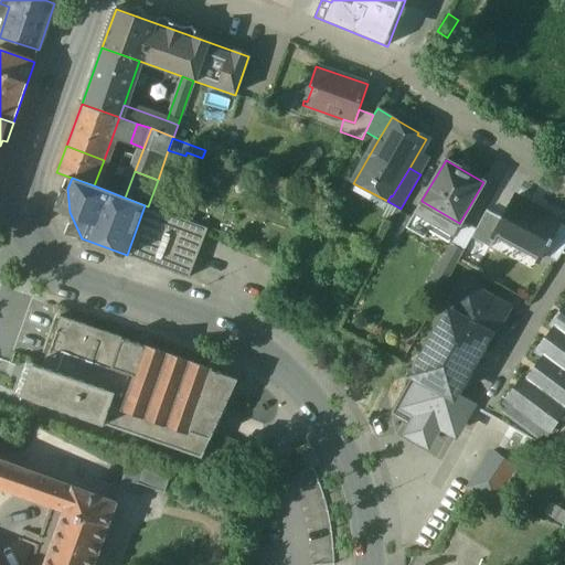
[(528,204),(514,196),(502,220),(493,235),(494,235),(508,242),(509,238),(541,255),(546,244),(548,245),(552,240),(550,238),(557,223),(526,206),(528,204)]
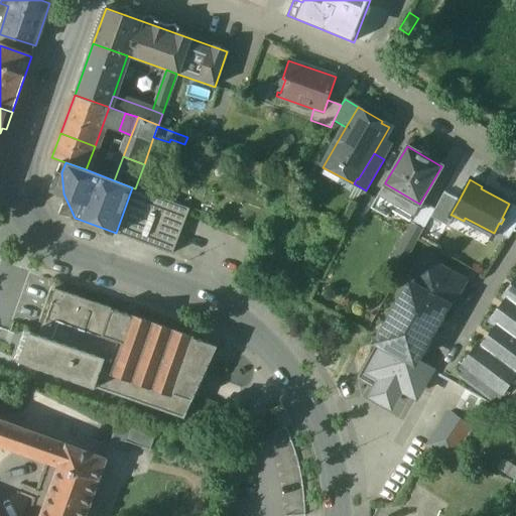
[(419,204),(385,183),(385,182),(384,182),(379,191),(386,196),(382,203),(411,219),(419,204)]
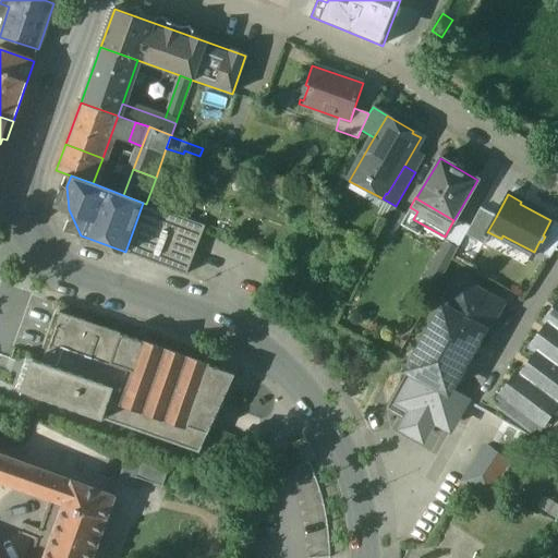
[(146,204),(143,203),(125,252),(189,276),(207,227),(146,204)]
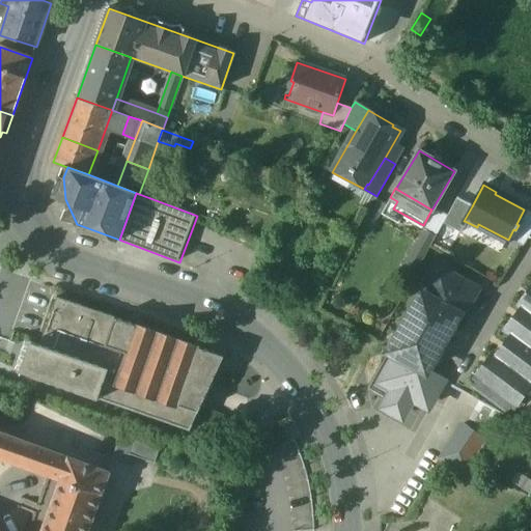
[(386,203),(375,197),(364,218),(374,224),(386,203)]
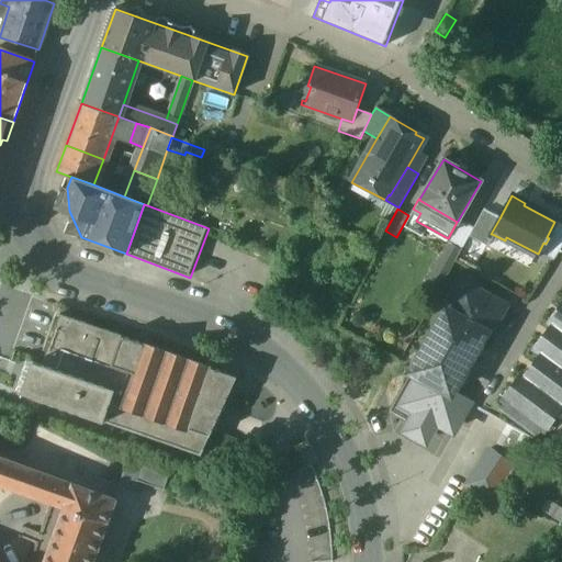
[(473,229),(469,237),(485,246),(492,234),(491,234),(499,218),(483,210),(473,229)]
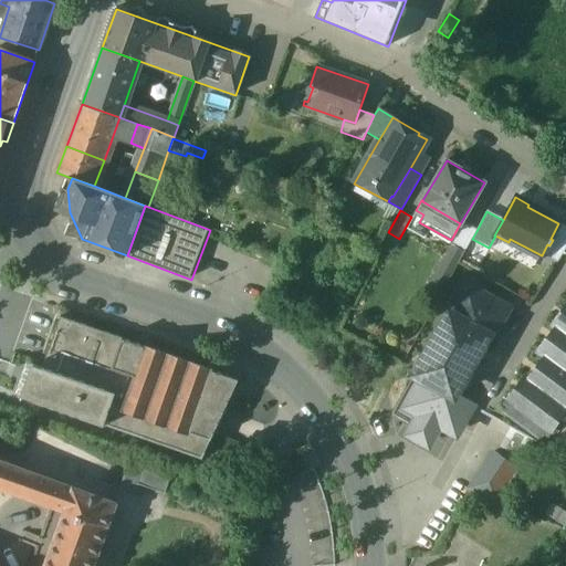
[(477,231),(461,222),(460,223),(451,240),(451,245),(430,285),(441,292),(458,263),(459,263),(472,239),(477,231)]
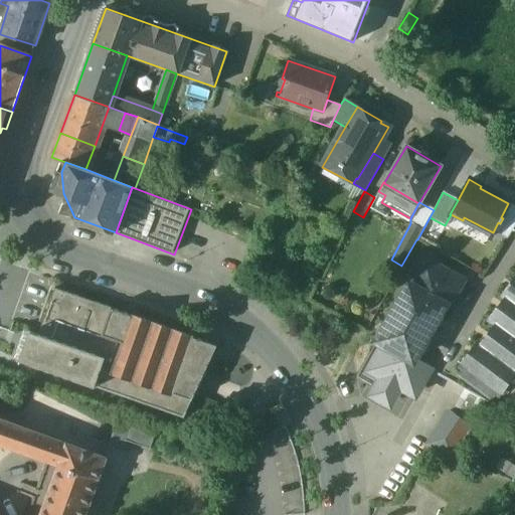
[(415,280),(451,300),(461,281),(426,262),(415,280)]
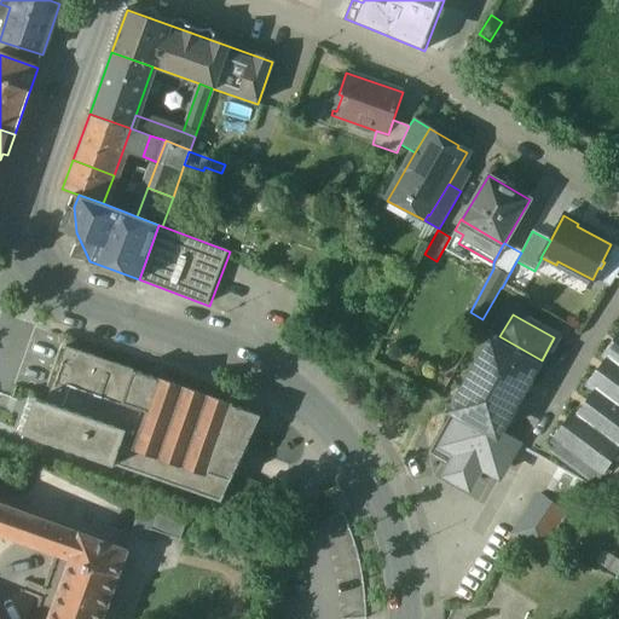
[(499,336),(497,335),(455,409),(498,432),(542,360),(499,336)]
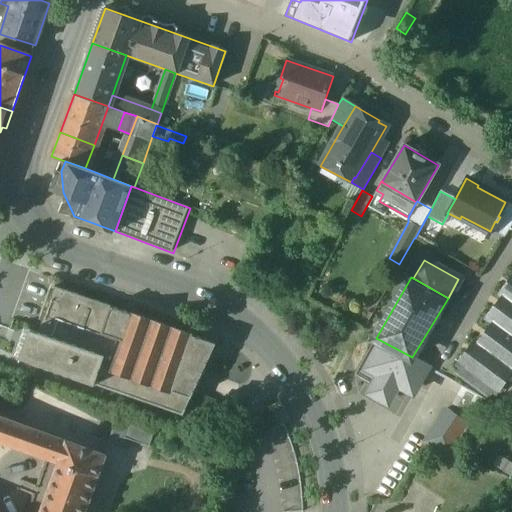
[(511,279),(501,294),(511,302),(511,279)]
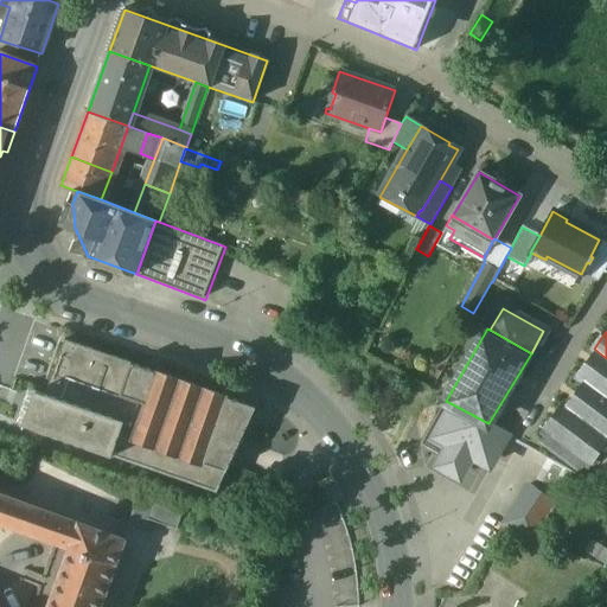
[(134,364),(64,340),(48,385),(48,387),(45,395),(34,390),(21,426),(34,430),(112,457),(217,492),(256,407),(134,365),(134,364)]
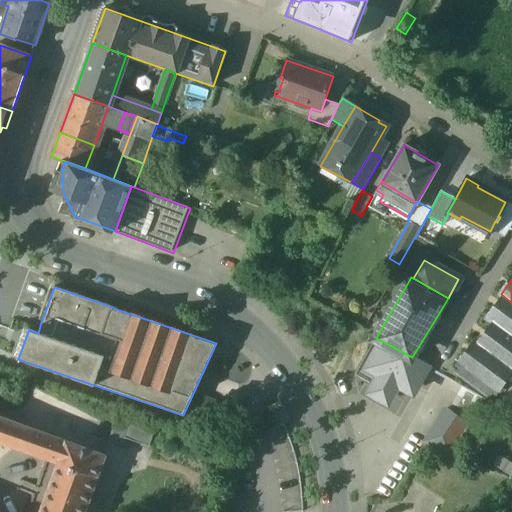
[(511,302),(501,294),(500,295),(504,297),(488,318),(511,335),(511,302)]
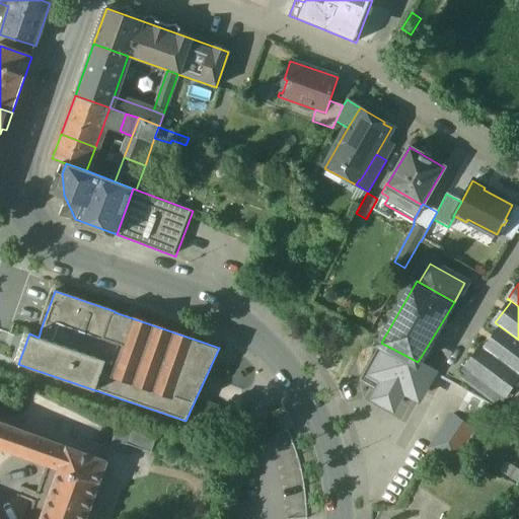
[(518,340),(495,322),(495,323),(501,327),(486,348),(483,346),(482,347),(518,374),(518,340)]
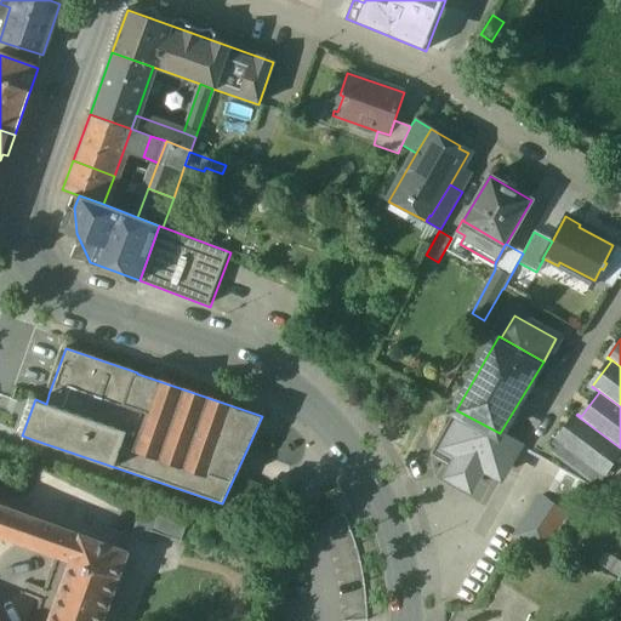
[(500,433),(456,410),(431,455),(454,467),(448,477),(471,490),(483,468),(501,478),(519,444),(500,433)]
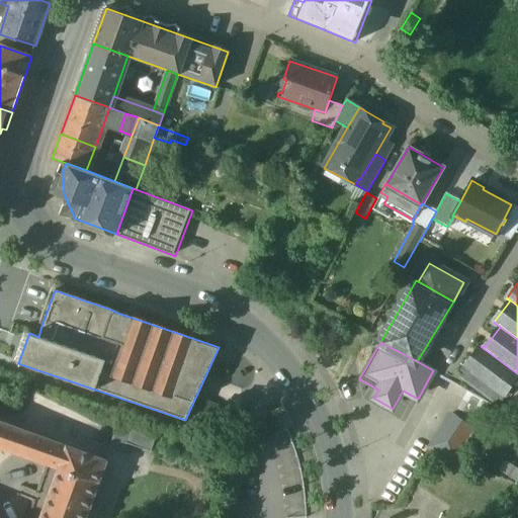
[(517,373),(481,346),(463,368),(467,371),(497,394),(501,397),(517,374),(517,373)]
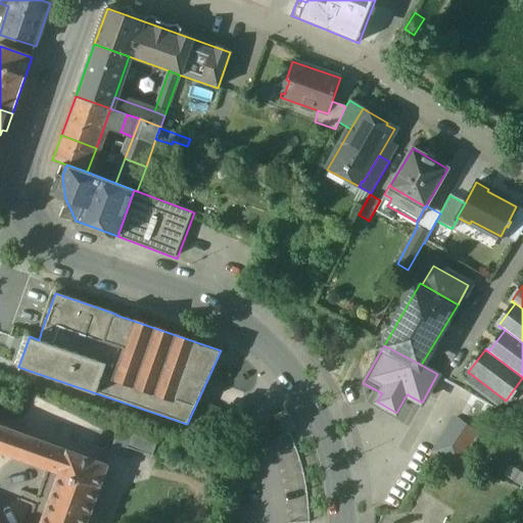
[(502,397),(472,375),(468,382),(496,403),(502,397)]
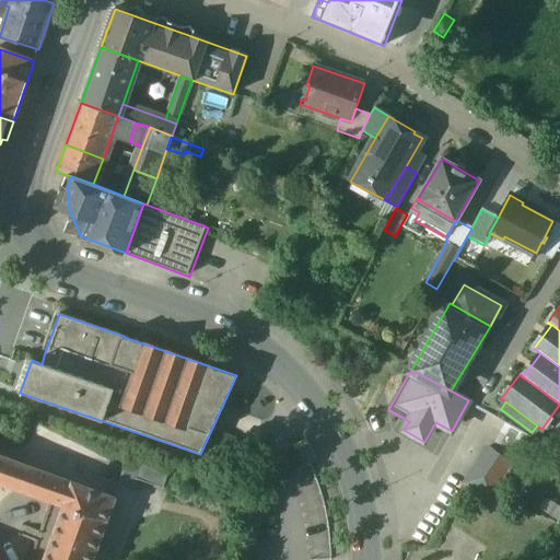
[(525,435),(504,423),(499,433),(520,445),(525,435)]
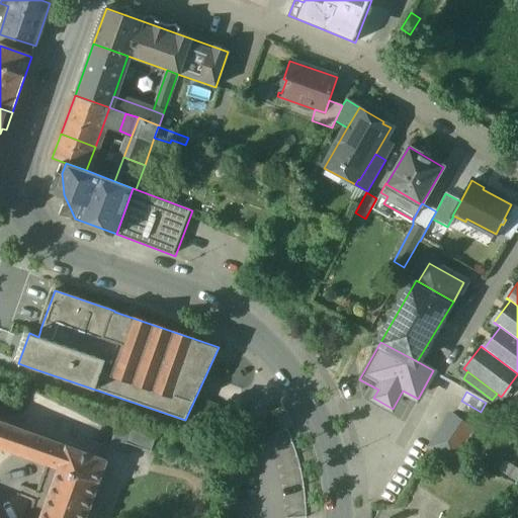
[(481,412),(461,401),(456,410),(476,421),(481,412)]
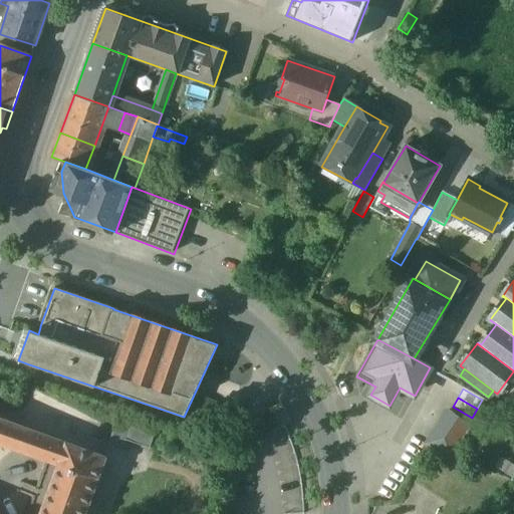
[(283,408),(274,413),(281,427),(290,423),(283,408)]
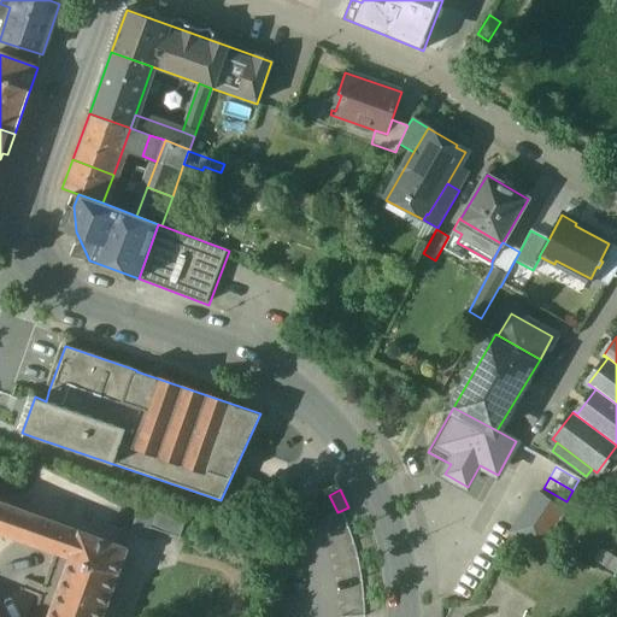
[(189,509),(144,493),(131,532),(146,538),(151,527),(180,538),(189,509)]
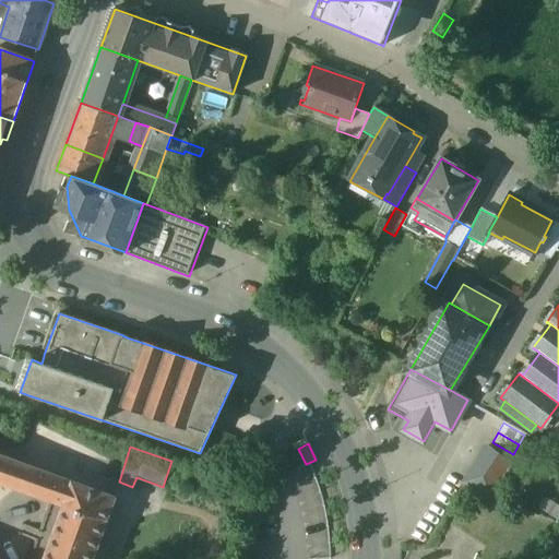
[(512,464),(487,447),(464,483),(465,487),(489,497),(512,464)]
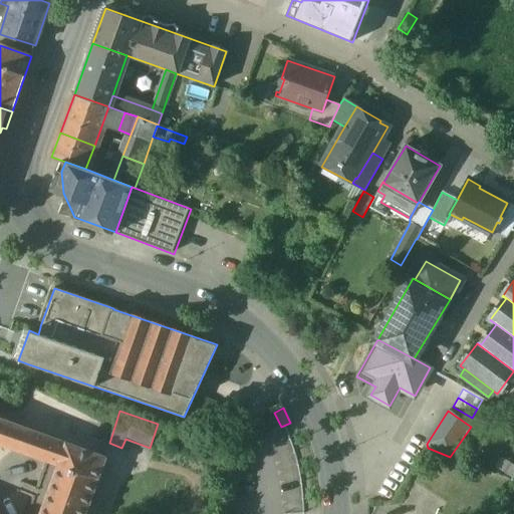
[(65,442),(0,418),(0,442),(58,463),(65,442)]
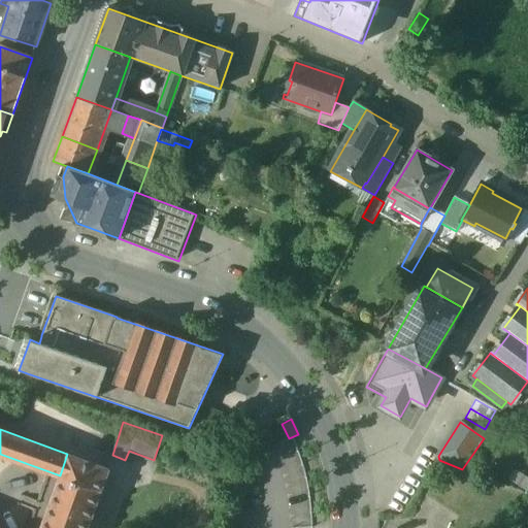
[(40,527),(87,527),(108,468),(67,454),(60,475),(40,527)]
